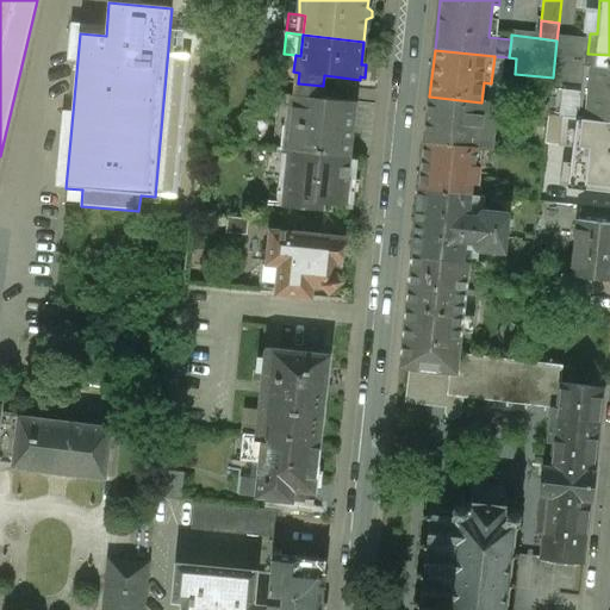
[(609,55),(587,54),(585,54),(580,92),(565,91),(561,118),(574,119),(609,122),(609,55)]
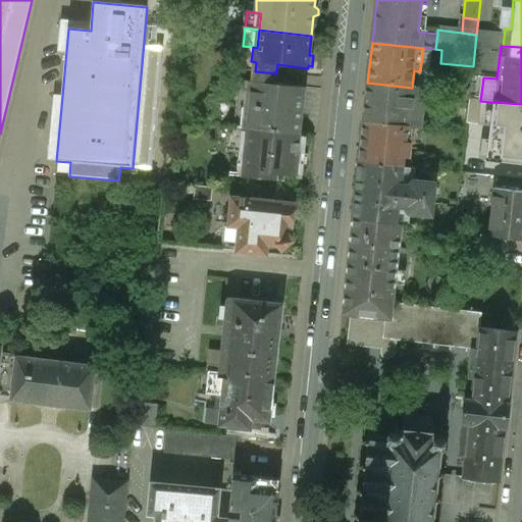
[(483,77),(472,76),(469,99),(480,101),(483,77)]
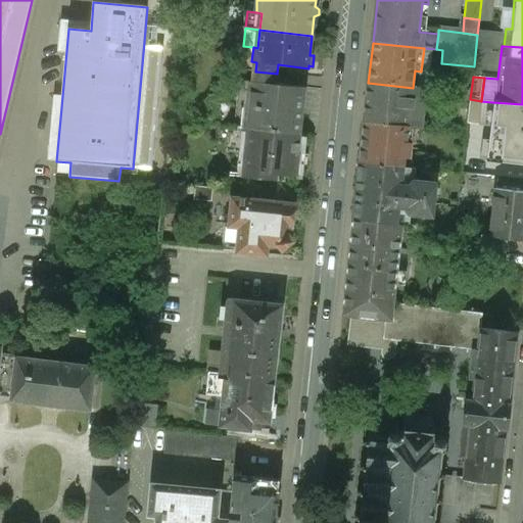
[(278,80),(257,78),(256,83),(248,82),(245,109),(251,110),(249,130),(299,136),(304,89),(277,86),(278,80)]
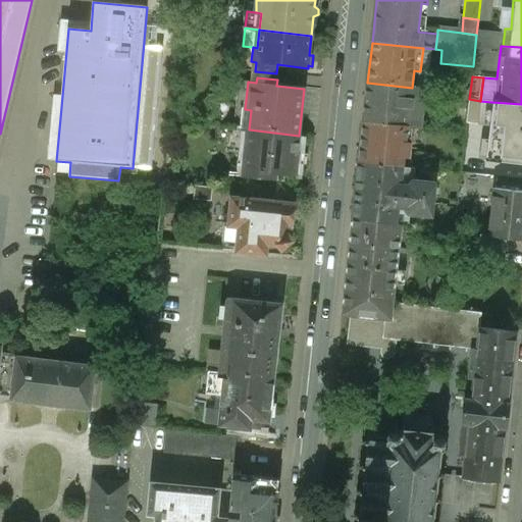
[(412,88),(367,83),(363,123),(408,127),(409,114),(414,114),(416,98),(411,97),(412,88)]
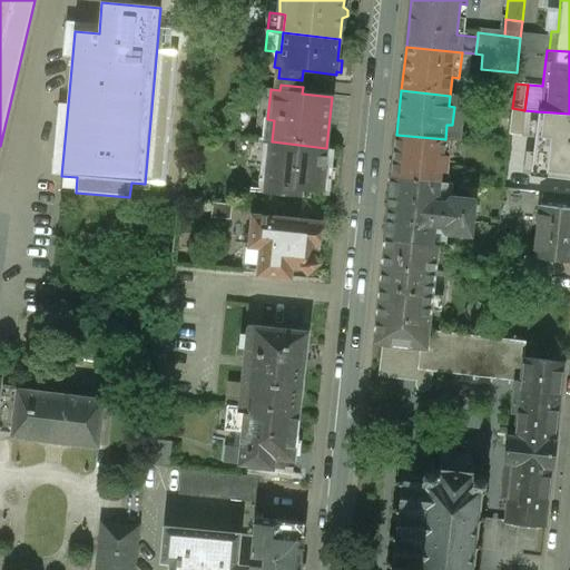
[(524,110),(512,108),(511,124),(536,126),(537,111),(524,110)]
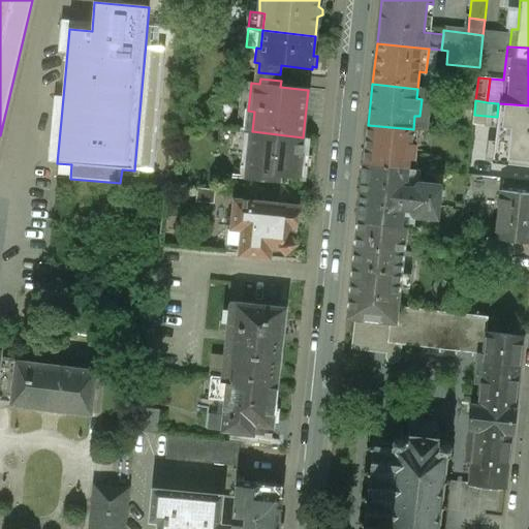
[(528,125),(517,124),(511,167),(510,180),(528,182),(528,125)]
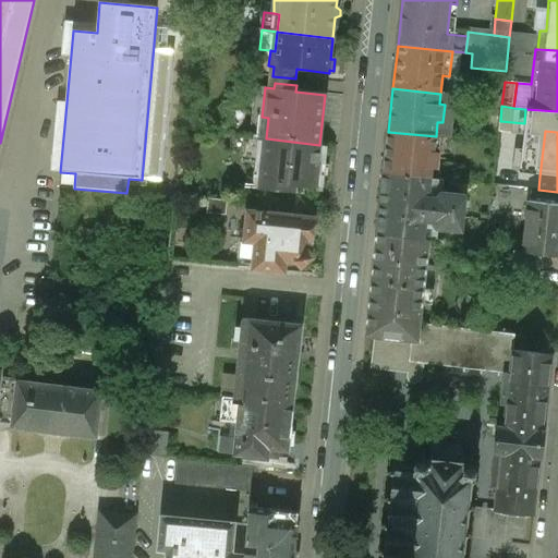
[(436,136),(388,132),(384,174),(431,179),(432,170),(437,171),(439,154),(434,154),(436,136)]
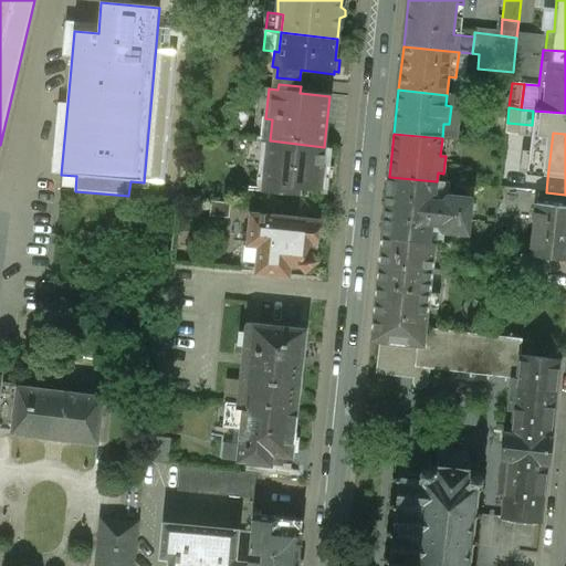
[(270,140),(252,138),(249,161),(268,164),(270,140)]
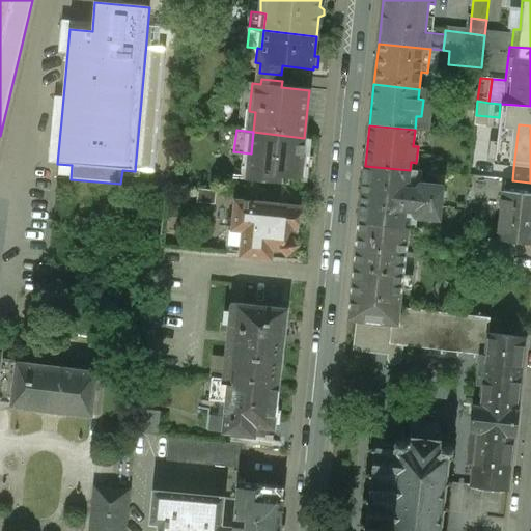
[(304,138),(253,132),(251,154),(249,179),(282,184),(282,176),(302,178),(302,176),(307,173),(308,165),(304,157),(302,157),(304,138)]
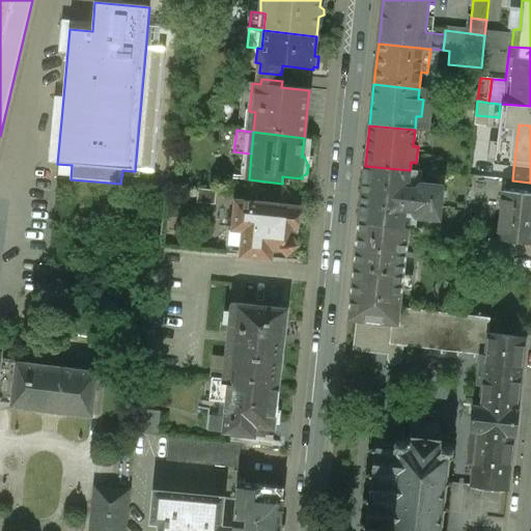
[(491,145),(472,143),(469,176),(512,180),(513,168),(488,166),(491,145)]
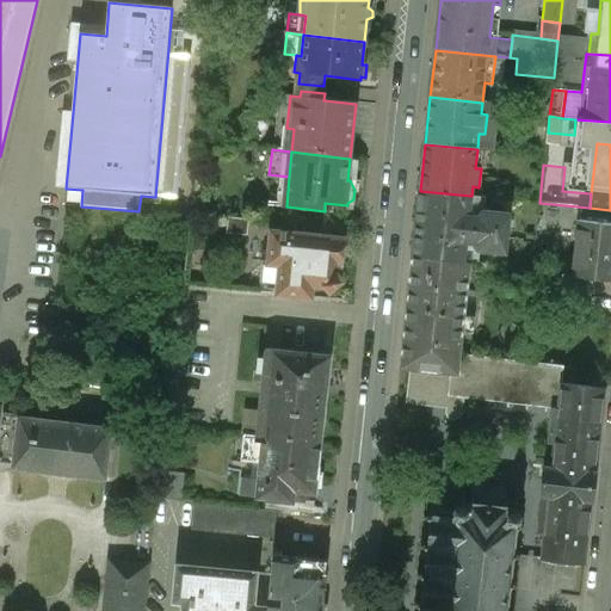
[(471,196),(420,191),(417,224),(469,230),(470,217),(471,196)]
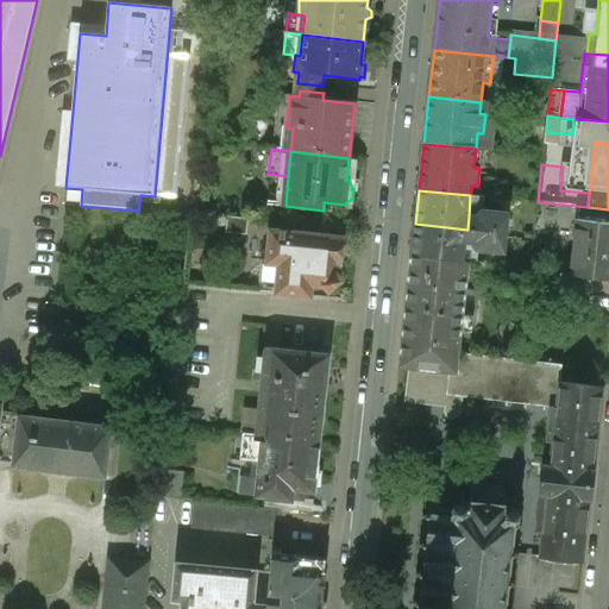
[(508,213),(484,211),(476,218),(469,217),(468,230),(506,233),(508,213)]
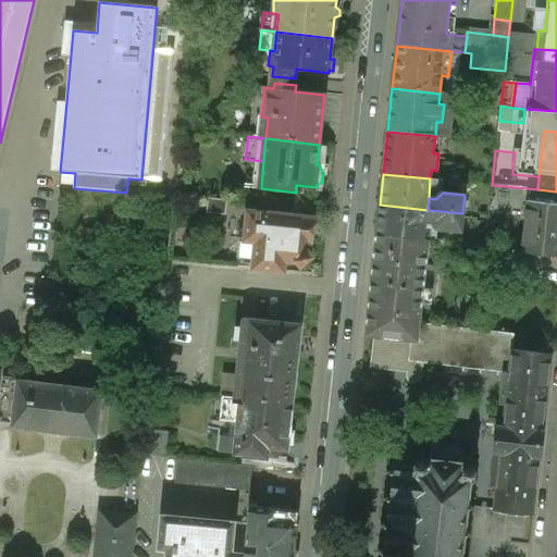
[(556,205),(527,201),(522,251),(541,254),(556,255),(556,205)]
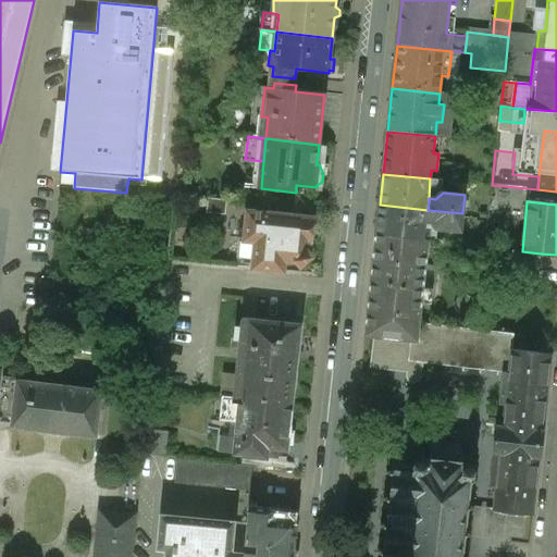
[(428,210),(380,205),(376,235),(423,240),(425,221),(428,210)]
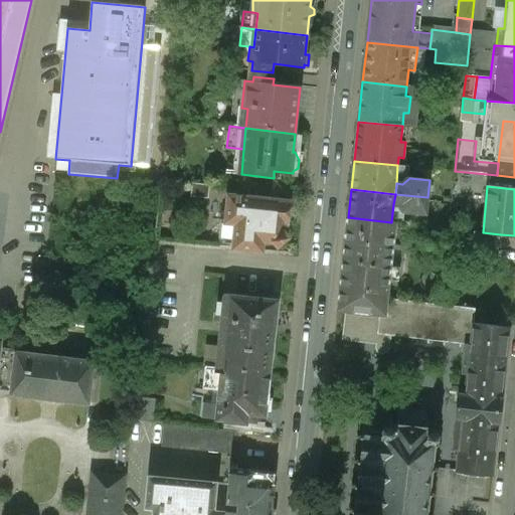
[(427,197),(395,194),(393,204),(399,205),(405,212),(425,214),(427,197)]
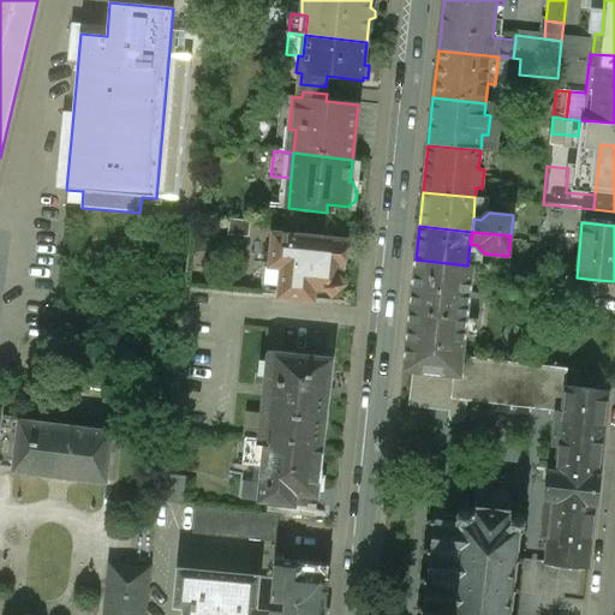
[(320,236),(302,234),(300,236),(275,233),(273,262),(273,264),(285,266),(282,286),(281,296),(315,299),(316,286),(329,287),(333,293),(346,284),(341,279),(342,264),(345,264),(346,242),(320,238),(320,236)]
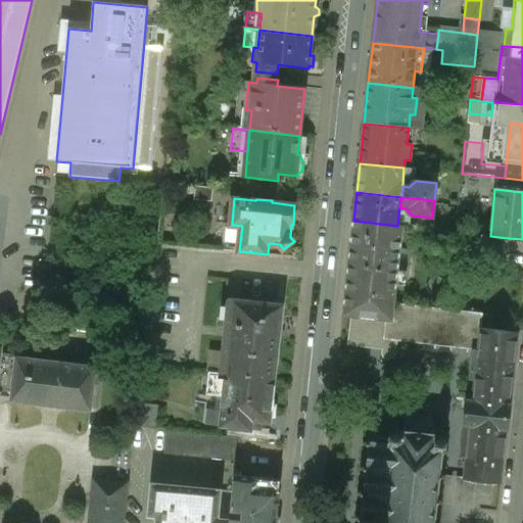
[(397,226),(353,221),(348,265),(397,270),(401,235),(398,235),(399,226),(397,226)]
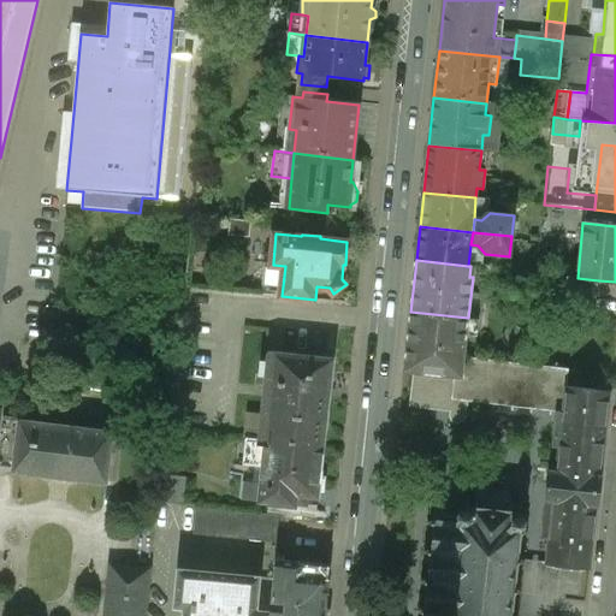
[(273,262),(266,261),(265,284),(283,286),(285,266),(273,265),(273,262)]
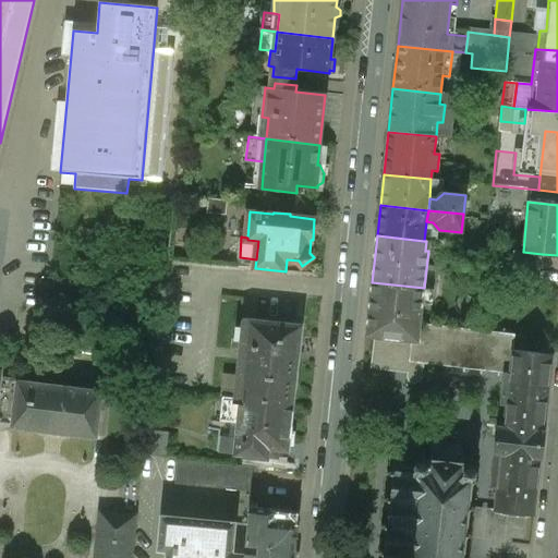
[(523,252),(514,251),(511,279),(538,282),(542,254),(523,252)]
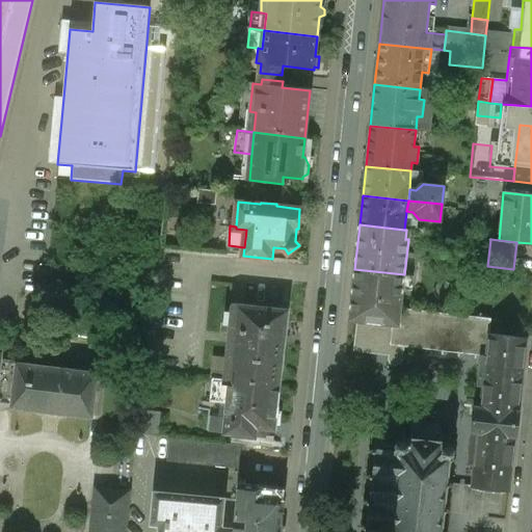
[(404,274),(354,269),(349,320),(356,321),(399,326),(401,310),(404,274)]
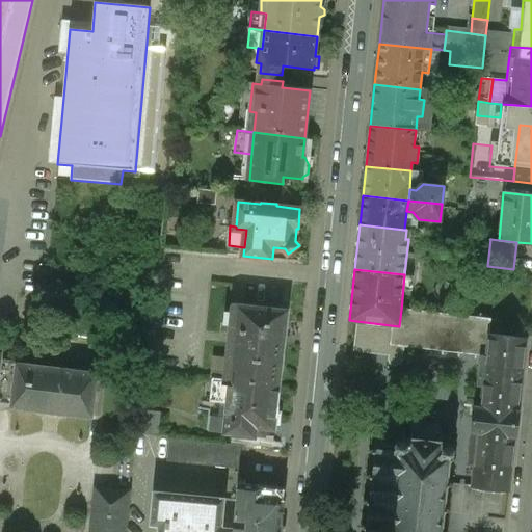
[(287,310),(231,303),(228,340),(233,340),(229,380),(278,386),(287,310)]
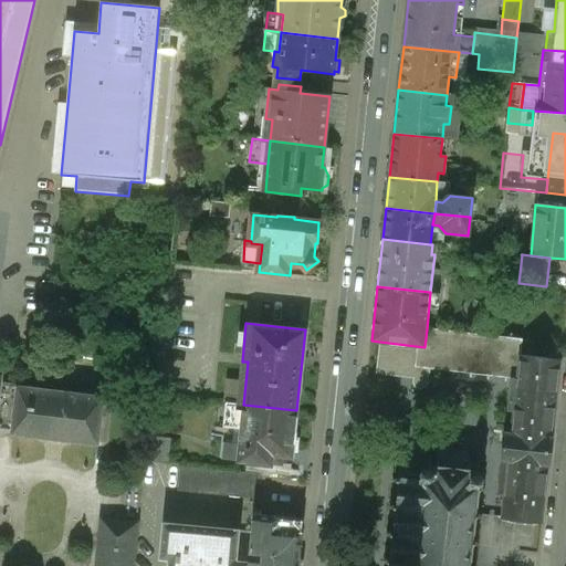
[(522,341),(427,329),(425,347),(379,342),(376,375),(413,379),(412,383),(413,385),(416,388),(418,389),(421,389),(423,388),(427,387),(428,384),(429,369),(438,370),(512,379),(517,380),(520,357),(522,341)]
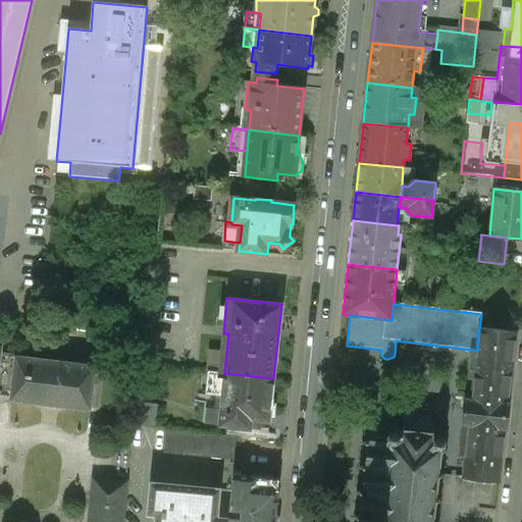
[(517,333),(479,329),(477,351),(472,350),(471,357),(470,364),(513,369),(514,360),(517,333)]
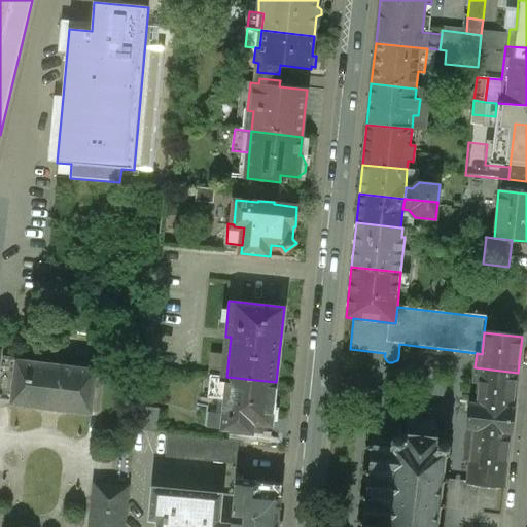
[(0,356),(0,399),(11,401),(16,360),(19,360),(19,358),(0,356)]
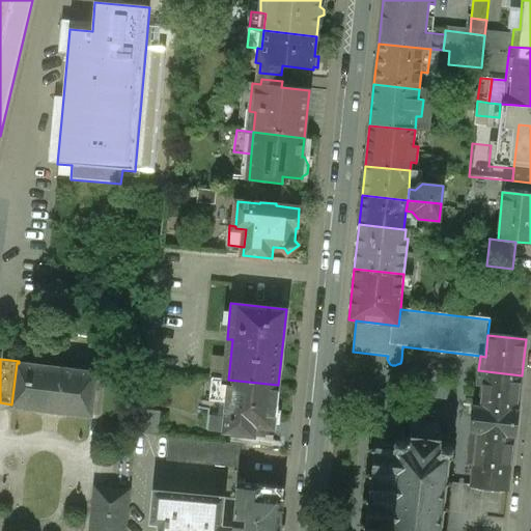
[(19,363),(17,363),(11,404),(11,407),(91,416),(96,373),(19,363)]
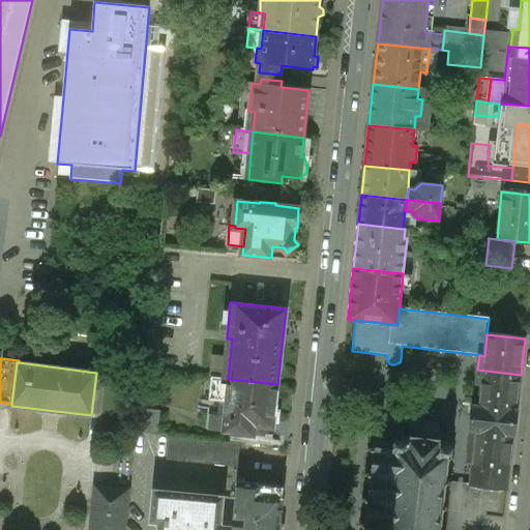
[(521,375),(477,370),(476,386),(480,386),(478,407),(517,411),(521,375)]
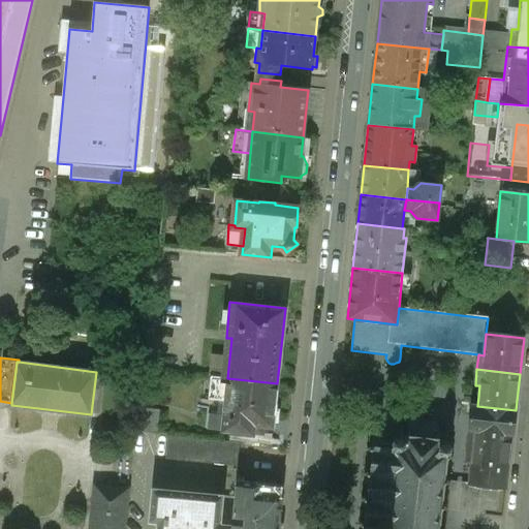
[(227,378),(212,377),(210,400),(225,401),(224,416),(222,431),(265,435),(266,425),(273,426),(277,383),(227,378)]
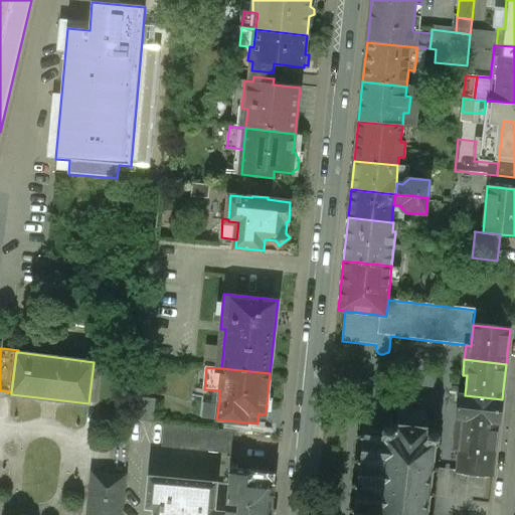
[(465,395),(458,394),(456,418),(458,418),(454,451),(459,451),(457,471),(493,475),(499,421),(500,422),(503,399),(502,399),(465,395)]
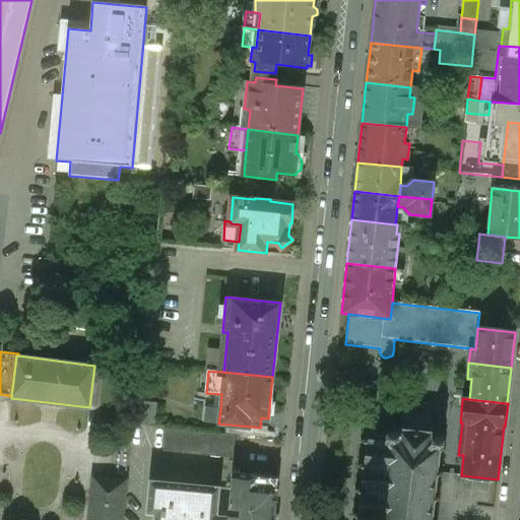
[(135,421),(154,424),(156,403),(137,401),(135,421)]
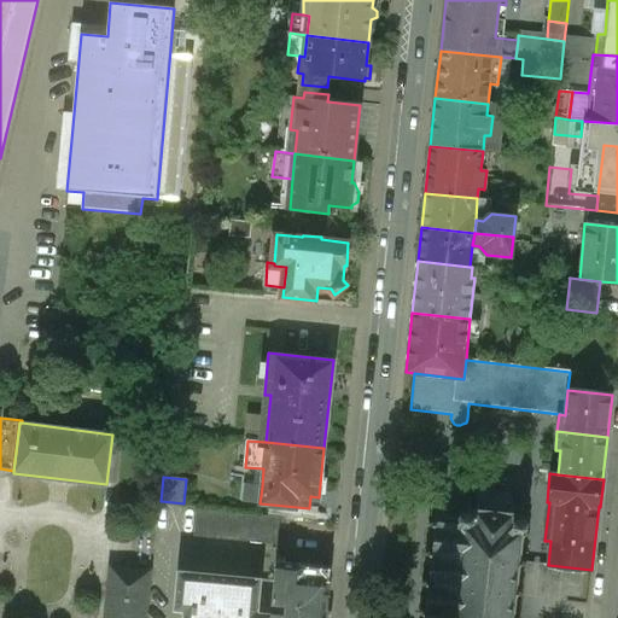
[(262,487),(245,485),(244,502),(260,503),(262,487)]
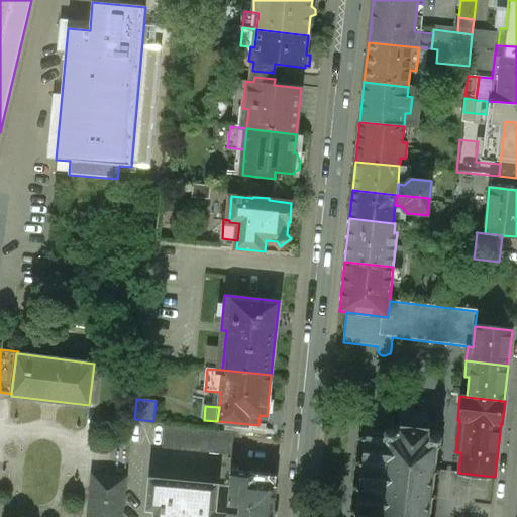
[(405,410),(400,414),(399,418),(391,417),(390,425),(371,423),(369,425),(365,424),(365,422),(362,422),(360,434),(358,434),(358,439),(364,439),(362,458),(356,458),(355,463),(362,464),(359,484),(353,484),(352,488),(358,489),(356,509),(350,508),(350,513),(354,514),(354,516),(435,516),(429,516),(431,497),(437,498),(438,492),(432,492),(434,473),(440,473),(440,468),(434,468),(437,448),(443,448),(443,444),(438,443),(442,439),(442,437),(439,431),(438,430),(438,422),(430,421),(430,418),(424,412),(405,410)]
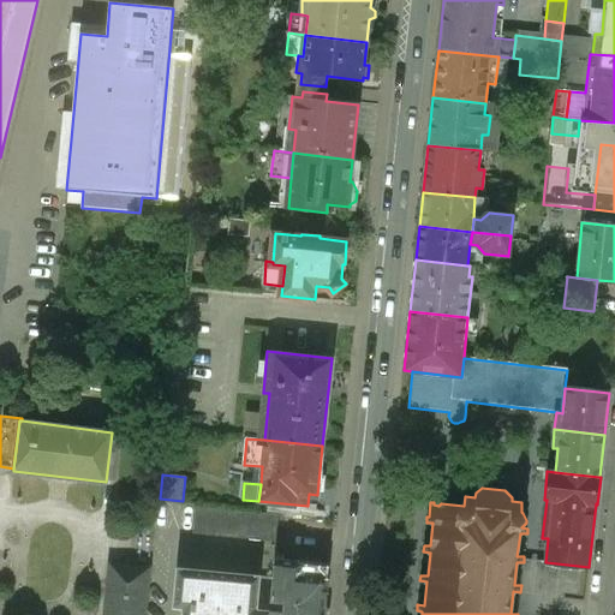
[(279,514),(196,506),(193,535),(276,543),(279,514)]
